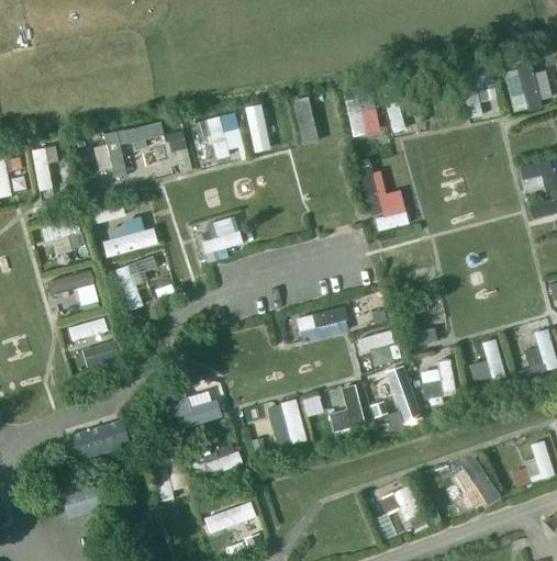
[(546,69),(533,73),(531,65),(503,69),(511,111),(553,103),(546,69)]
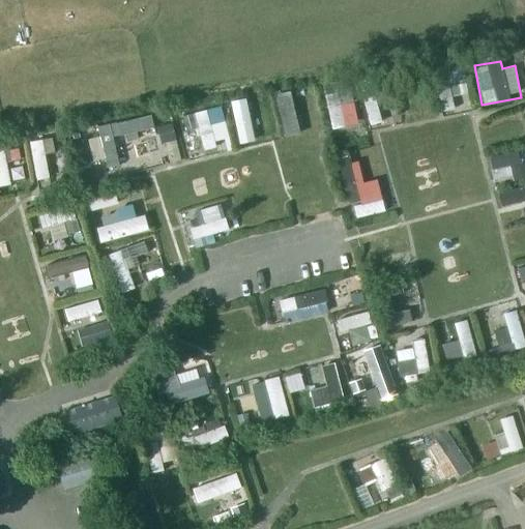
[(461,77),(469,75),(466,62),(458,64),(461,77)]
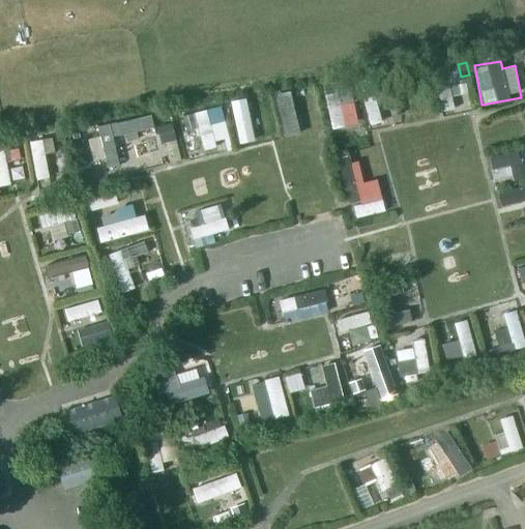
[(359,81),(369,125),(381,122),(371,79),(359,81)]
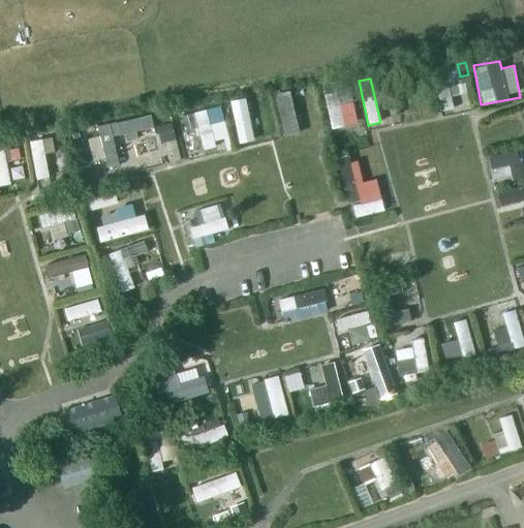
[(356,101),(329,104),(331,128),(358,125),(356,101)]
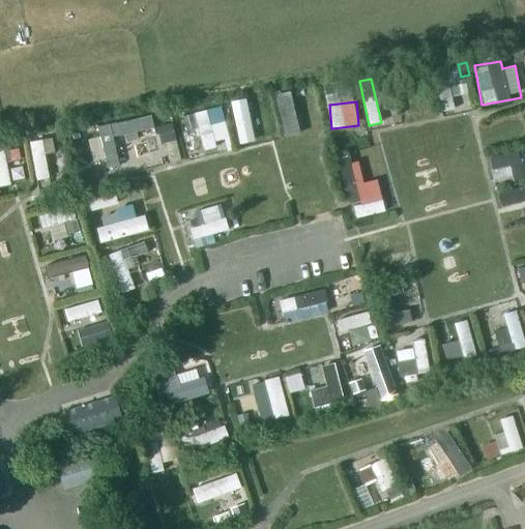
[(195,111),(201,150),(215,148),(211,125),(225,123),(222,107),(195,111)]
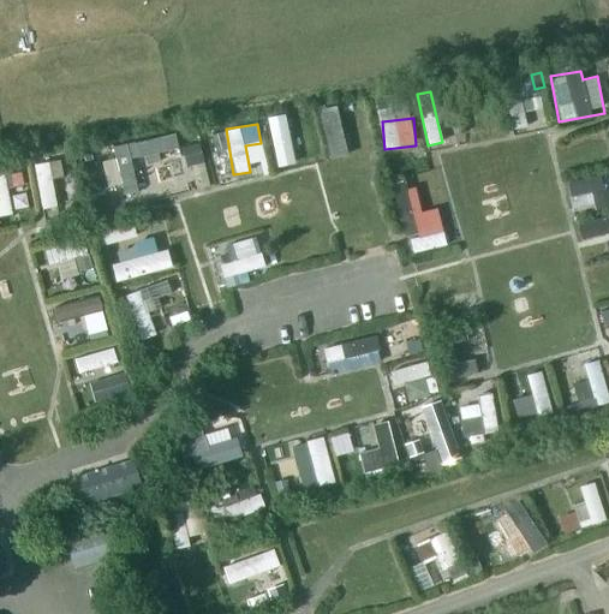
[(102,161),(107,188),(121,184),(124,195),(138,192),(132,158),(179,148),(177,133),(112,147),(114,159),(102,161)]
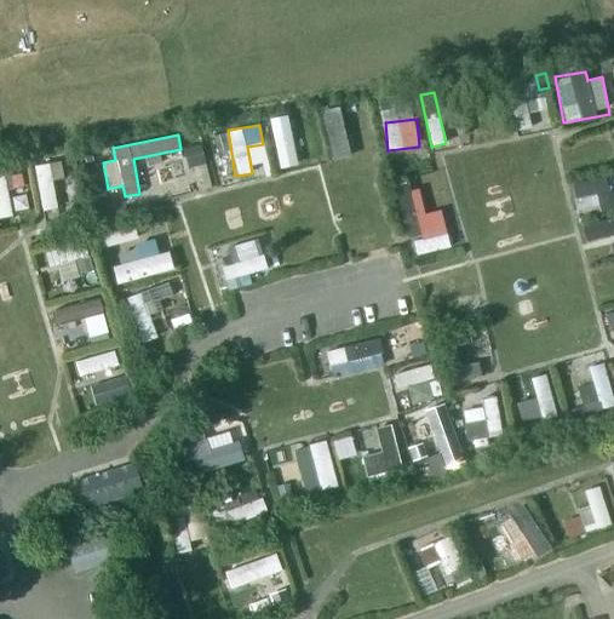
[(76,167),(91,164),(87,153),(73,156),(76,167)]
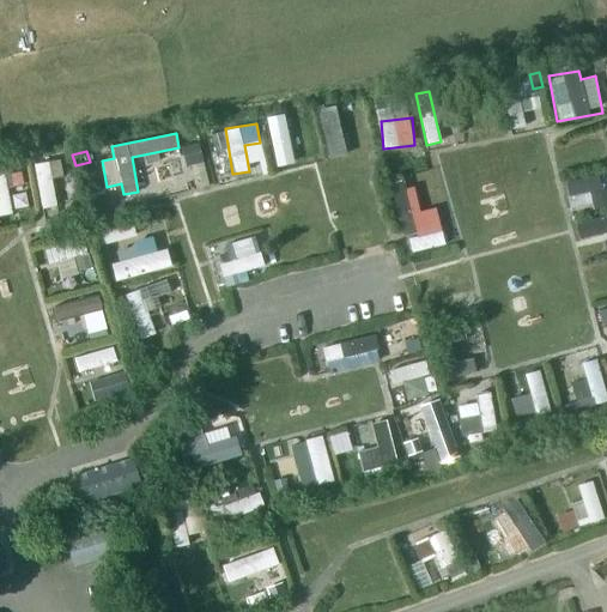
[(58,205),(53,177),(64,176),(60,157),(32,162),(41,208),(58,205)]
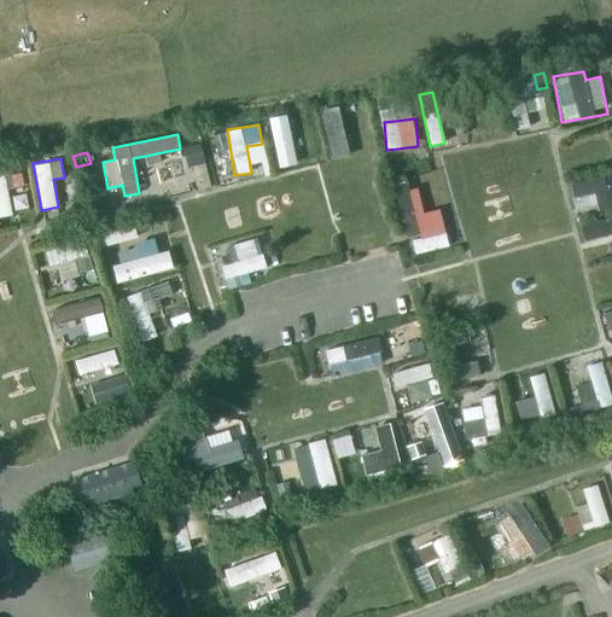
[(611,192),(608,193),(604,178),(571,185),(573,196),(596,191),(600,208),(611,204),(611,192)]
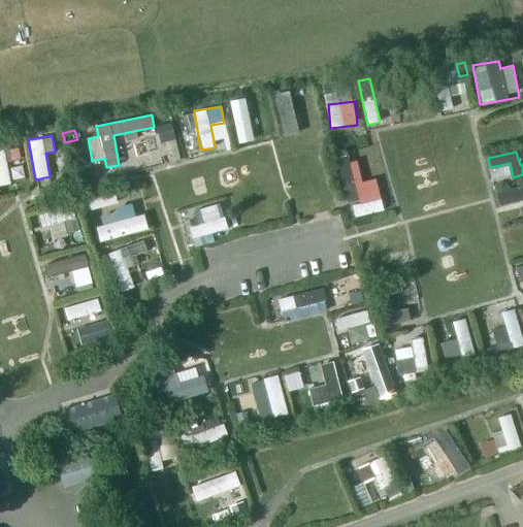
[(384,211),(377,178),(362,182),(357,159),(339,162),(352,218),(384,211)]
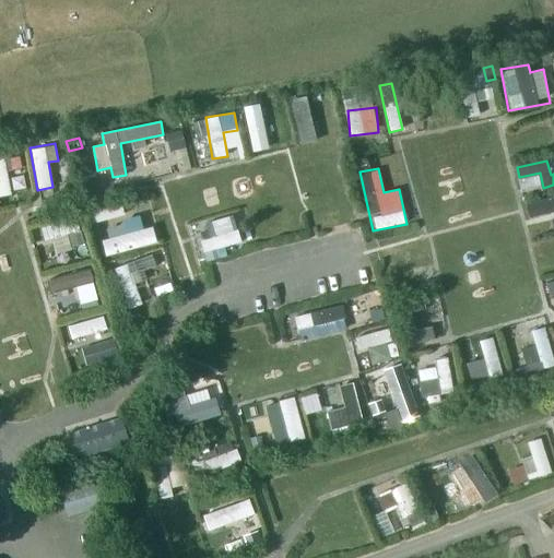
[(91,228),(103,225),(99,211),(87,214),(91,228)]
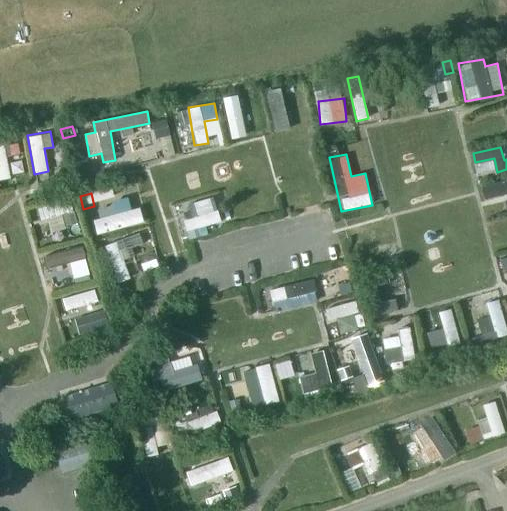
[(36,205),(41,221),(74,212),(69,196),(36,205)]
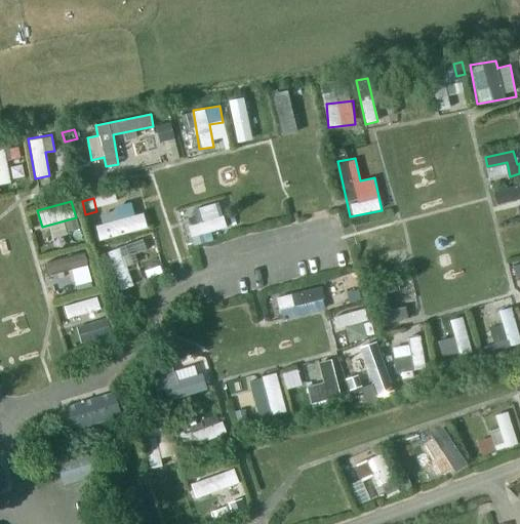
[(187,207),(190,244),(213,242),(212,230),(225,229),(223,204),(187,207)]
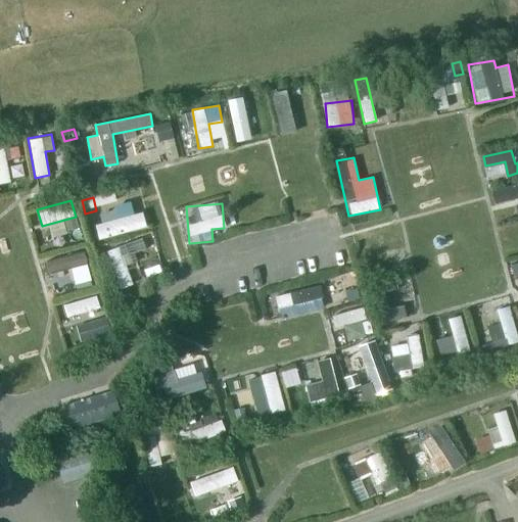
[(100,209),(103,224),(95,226),(97,238),(148,229),(144,211),(134,212),(133,204),(100,209)]
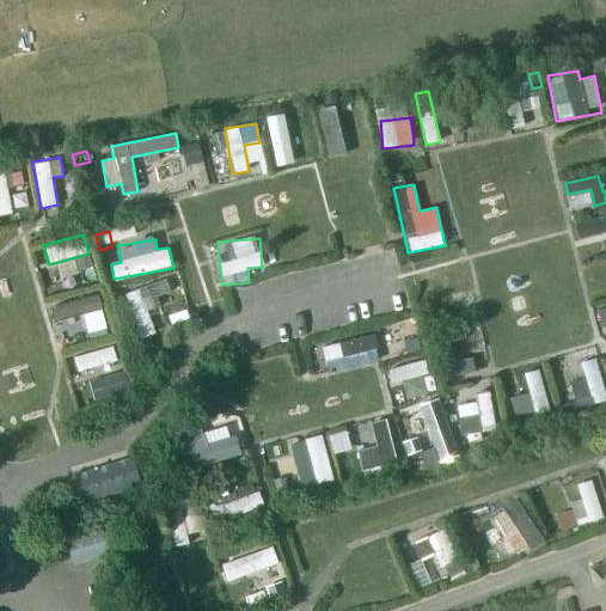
[(410,312),(420,311),(418,298),(409,299),(410,312)]
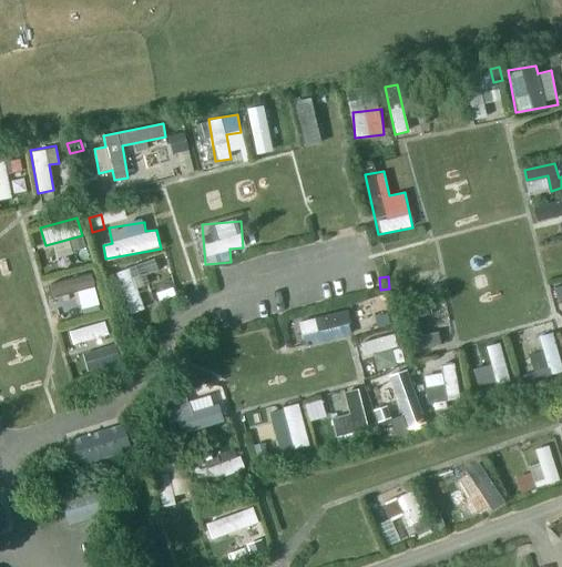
[(72,345),(110,333),(105,319),(68,332),(72,345)]
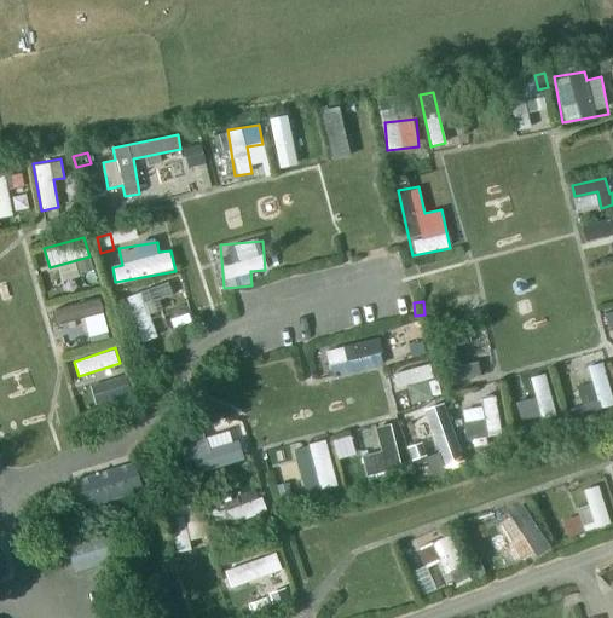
[(393,373),(398,388),(406,386),(411,403),(440,394),(431,362),(393,373)]
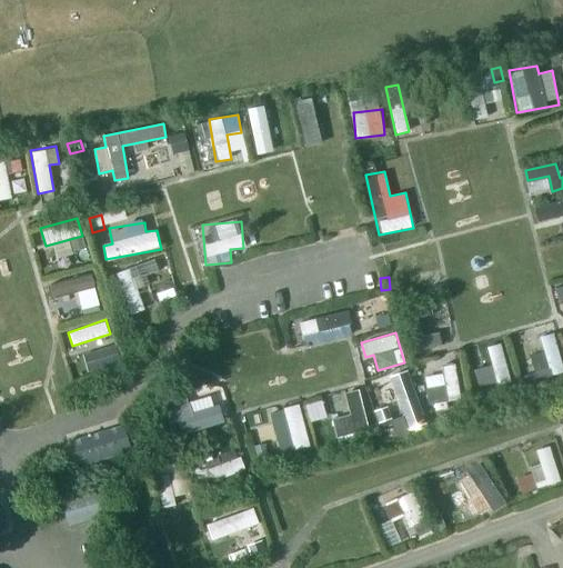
[(543,356),(534,357),(538,376),(562,371),(562,370),(556,332),(540,336),(543,356)]
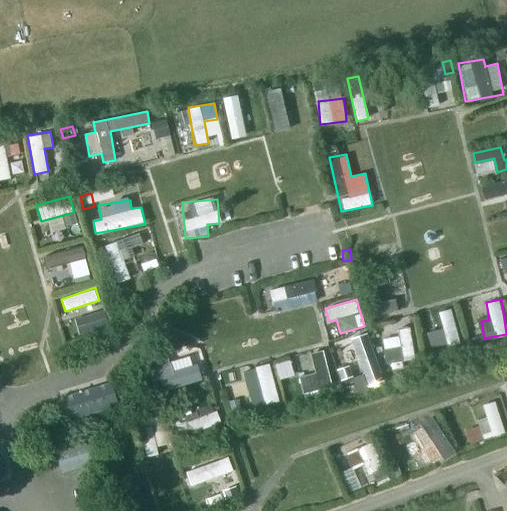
[(86,324),(90,333),(101,328),(98,319),(86,324)]
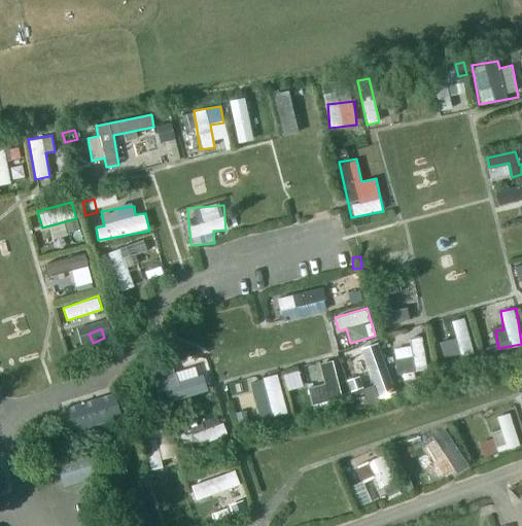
[(410,338),(413,355),(394,358),(396,374),(427,369),(422,336),(410,338)]
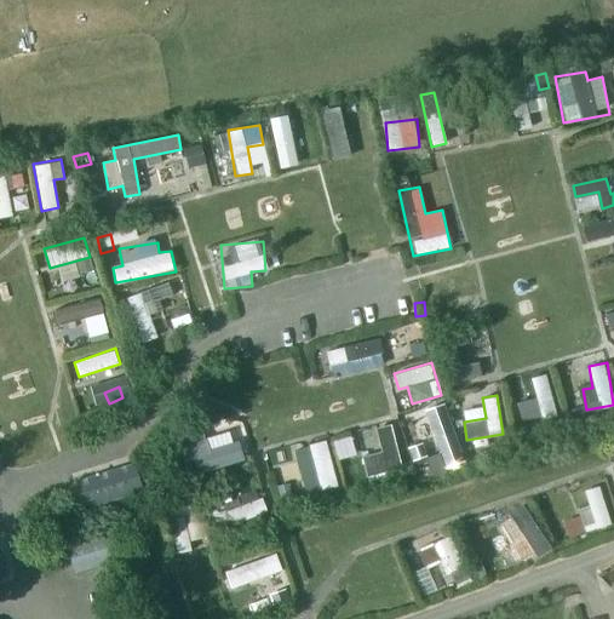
[(382,452),(361,457),(366,474),(401,465),(391,423),(376,428),(382,452)]
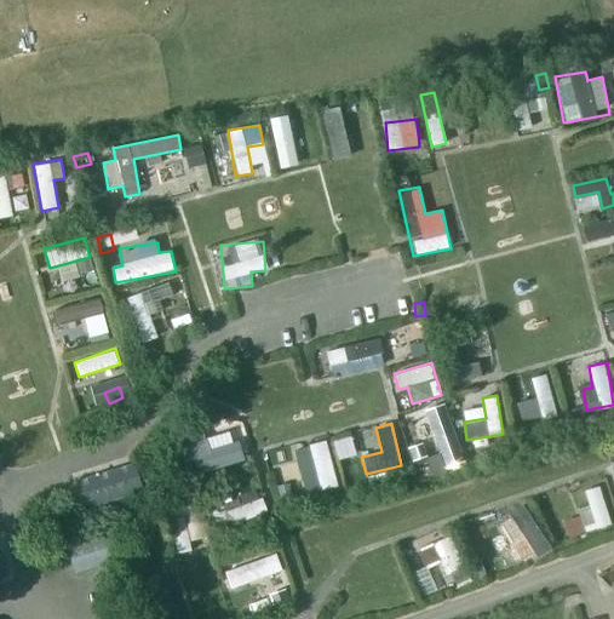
[(195,430),(174,436),(182,462),(208,454),(204,439),(199,440),(195,430)]
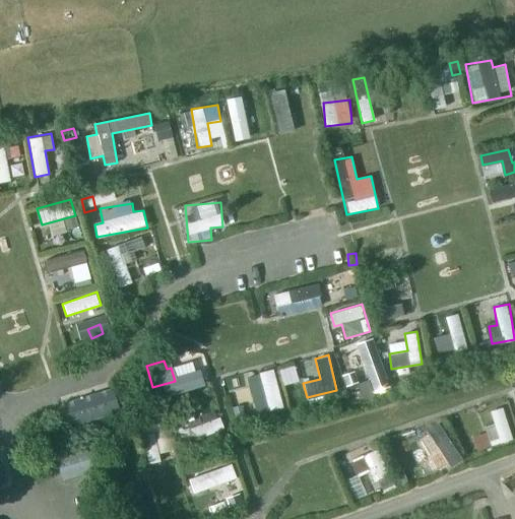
[(283,385),(298,382),(295,368),(280,371),(283,385)]
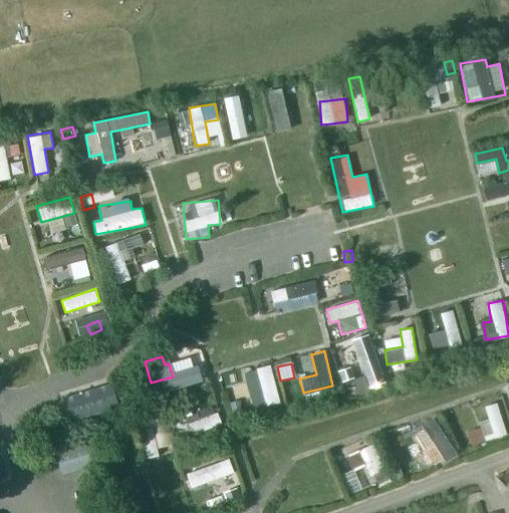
[(378,376),(374,363),(362,367),(366,379),(378,376)]
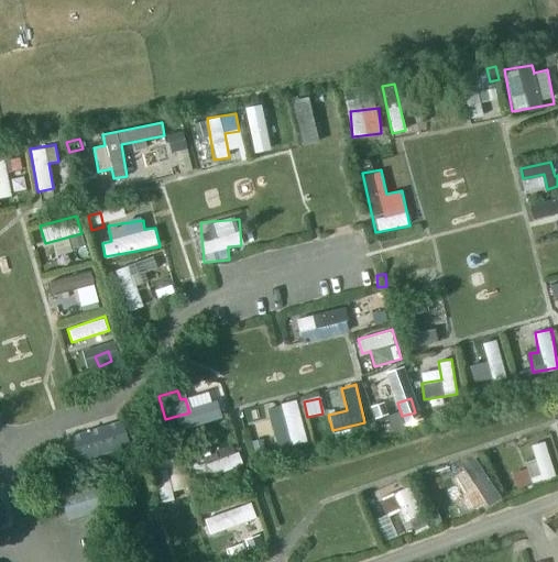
[(371,421),(360,425),(363,436),(374,432),(371,421)]
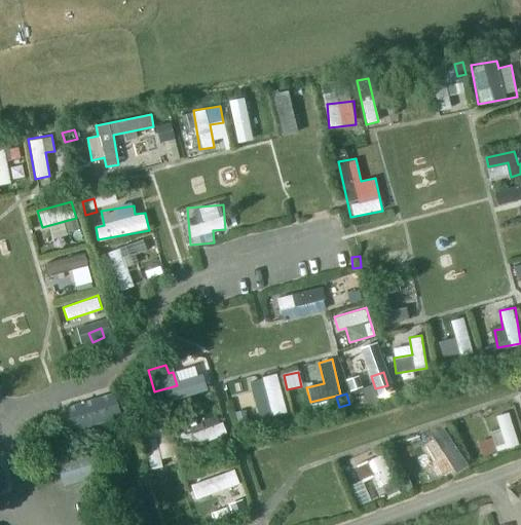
[(57,409),(63,433),(116,417),(110,395),(57,409)]
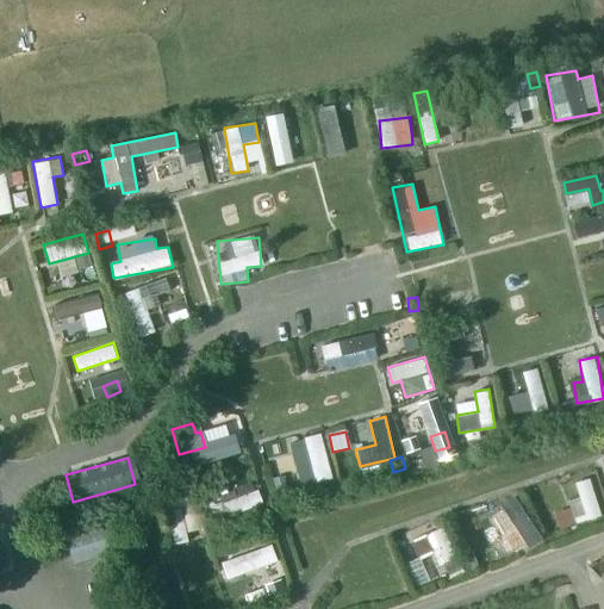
[(211,522),(263,505),(259,490),(232,498),(228,485),(203,493),(211,522)]
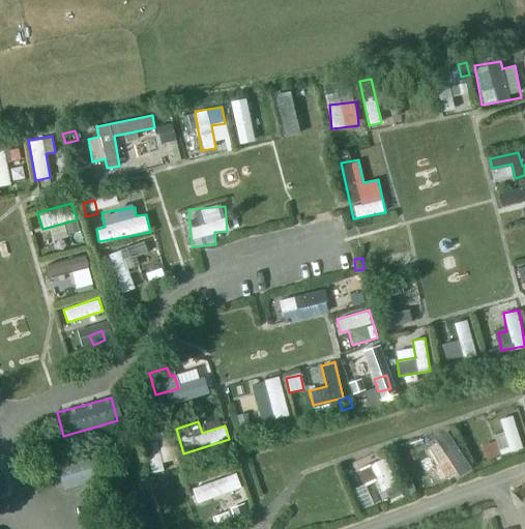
[(145,431),(152,474),(164,472),(162,462),(178,459),(175,438),(168,439),(166,427),(145,431)]
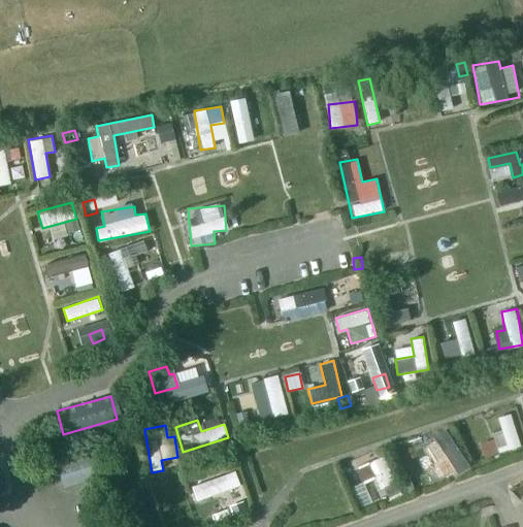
[(449,430),(435,437),(452,469),(464,463),(449,430)]
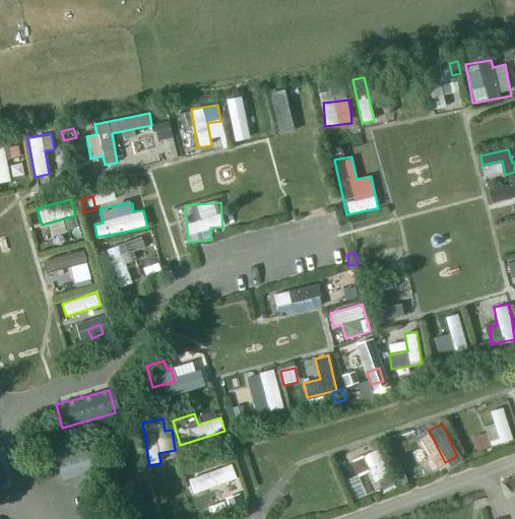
[(57,481),(86,472),(79,451),(51,459),(57,481)]
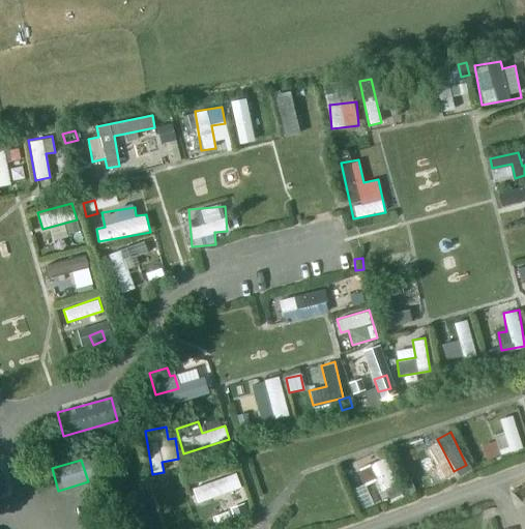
[(353,475),(358,487),(372,481),(367,469),(353,475)]
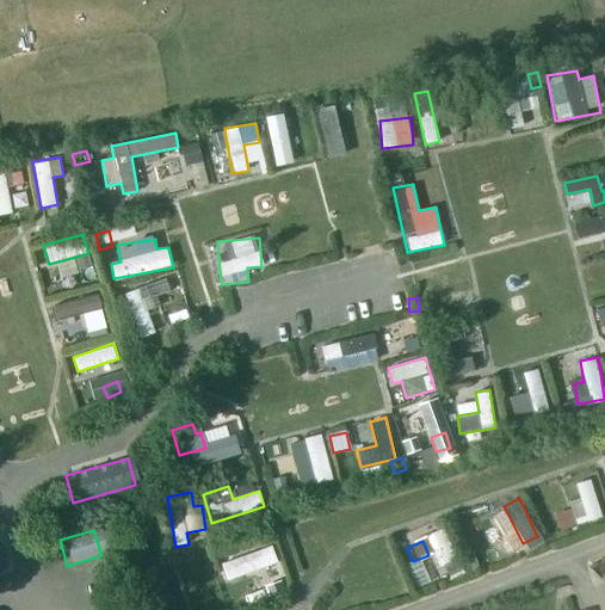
[(454,562),(439,568),(444,579),(458,573),(454,562)]
